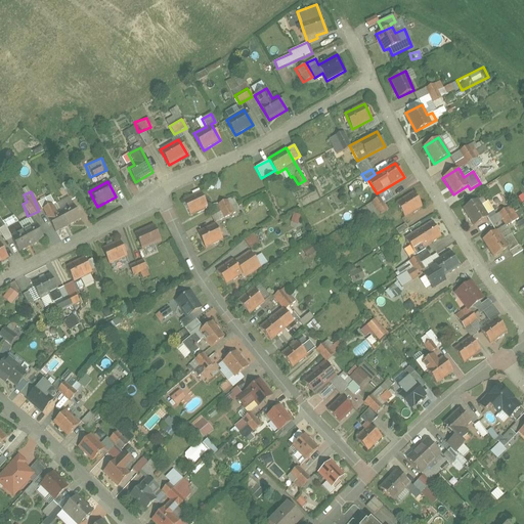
[(412,192),(395,203),(404,218),(422,208),(412,192)]
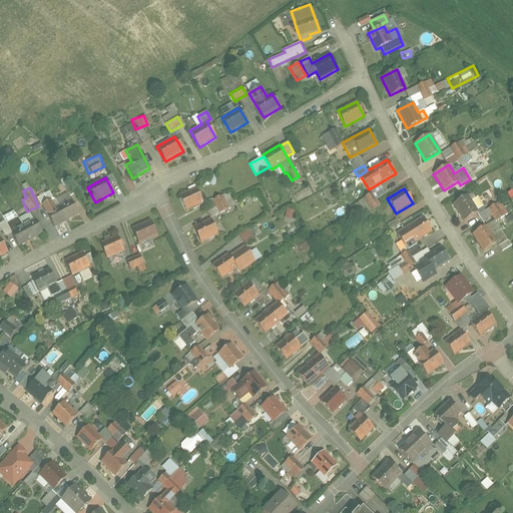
[(196,189),(178,197),(185,211),(202,203),(196,189)]
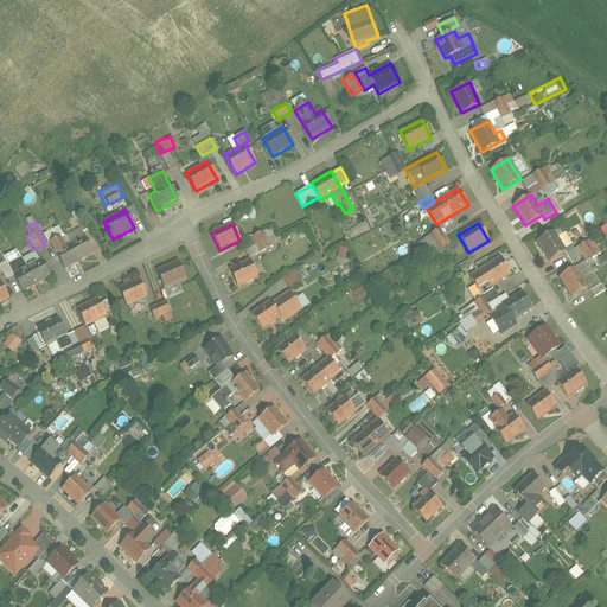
[(244,251),(248,260),(278,246),(270,230),(251,238),(256,247),(244,251)]
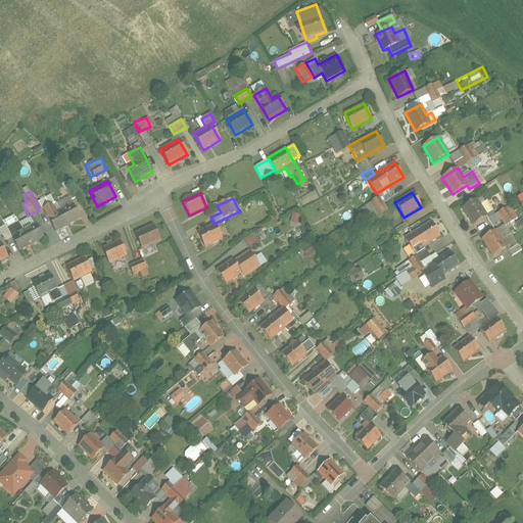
[(462,208),(472,225),(487,216),(477,198),(462,208)]
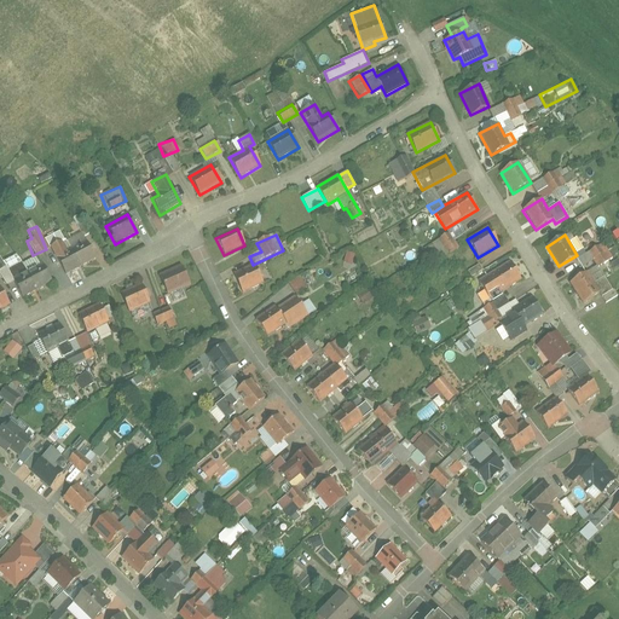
[(48,248),(64,276),(94,259),(85,241),(67,252),(61,242),(48,248)]
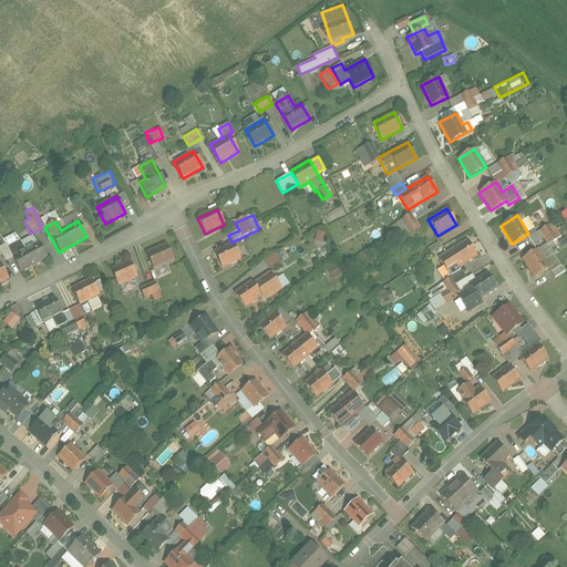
[(7,247),(20,274),(47,259),(38,243),(37,244),(32,235),(20,241),(19,240),(7,247)]
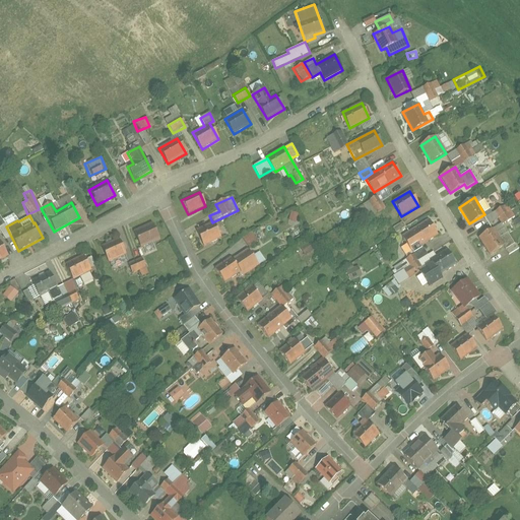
[(420,246),(437,236),(428,220),(402,237),(413,254),(421,248),(420,246)]
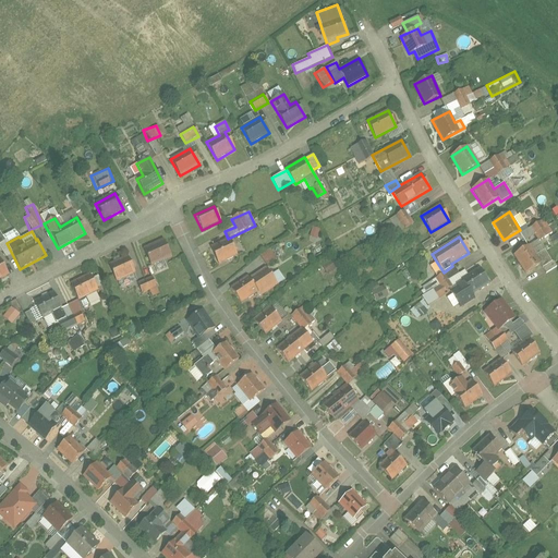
[(209,249),(218,265),(237,255),(228,239),(209,249)]
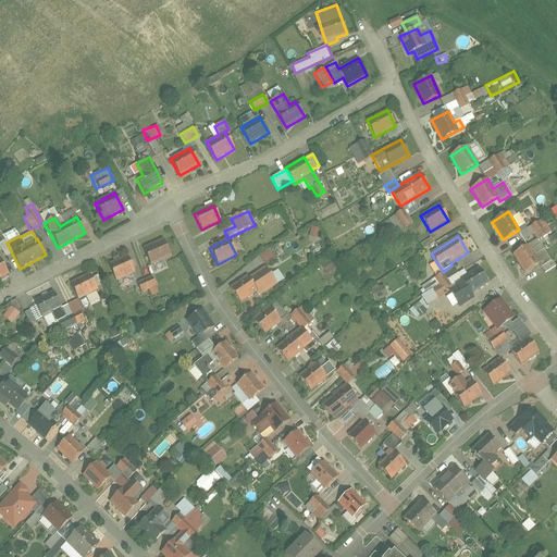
[(421,249),(431,243),(429,238),(419,244),(421,249)]
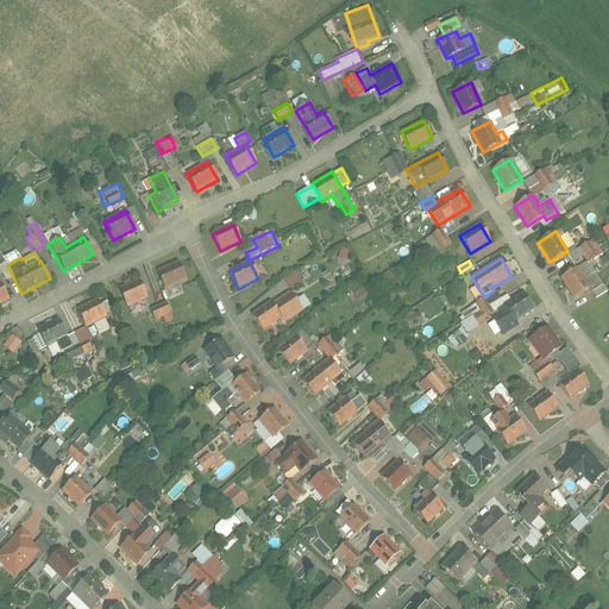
[(157,274),(164,292),(186,281),(179,264),(157,274)]
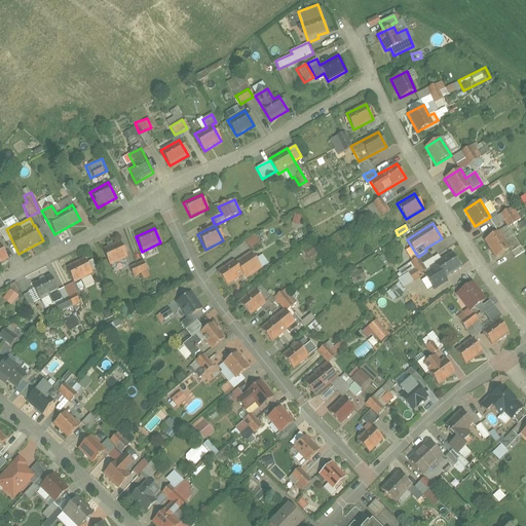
[(484,241),(495,258),(509,250),(511,253),(512,252),(520,247),(513,236),(504,242),(497,232),(484,241)]
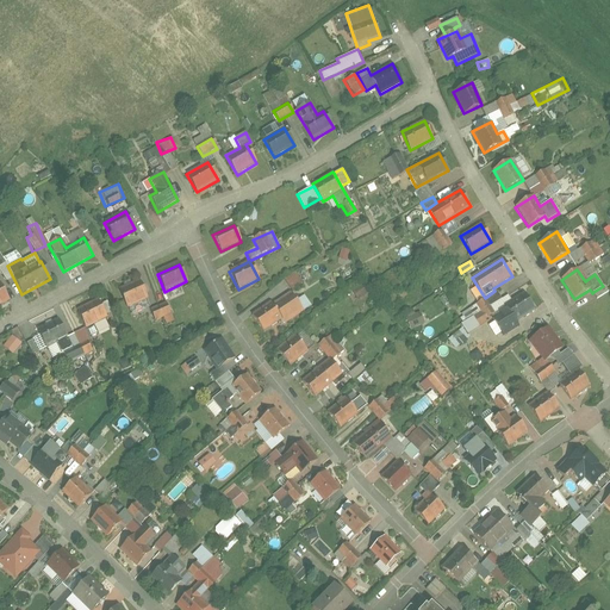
[(293,272),(281,279),(290,291),(300,282),(293,272)]
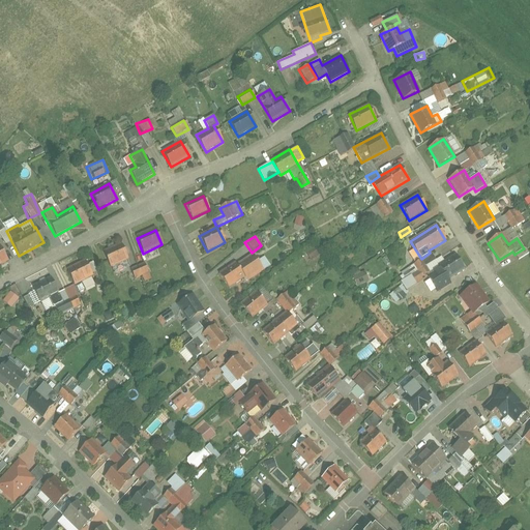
[(104,254),(111,268),(128,260),(121,245),(104,254)]
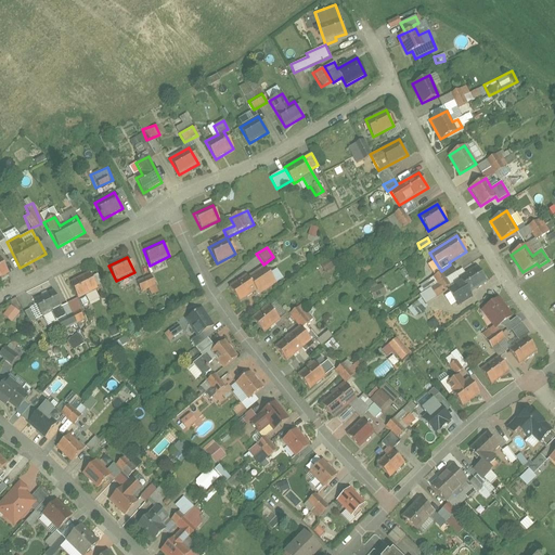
[(324,274),(333,266),(327,259),(319,268),(324,274)]
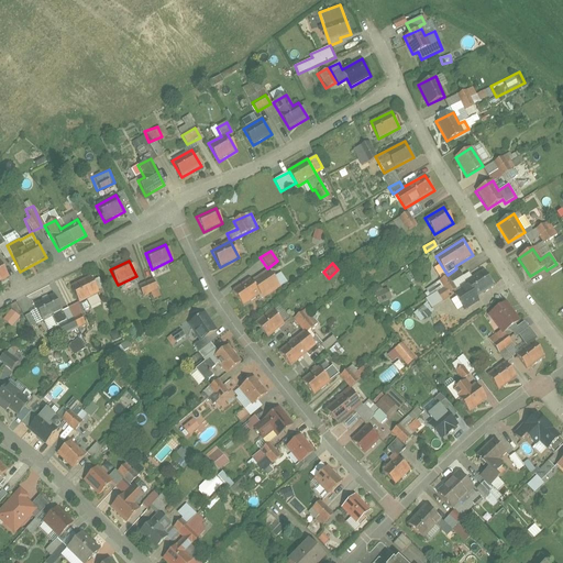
[(558,263),(556,264),(548,269),(551,276),(562,269),(558,263)]
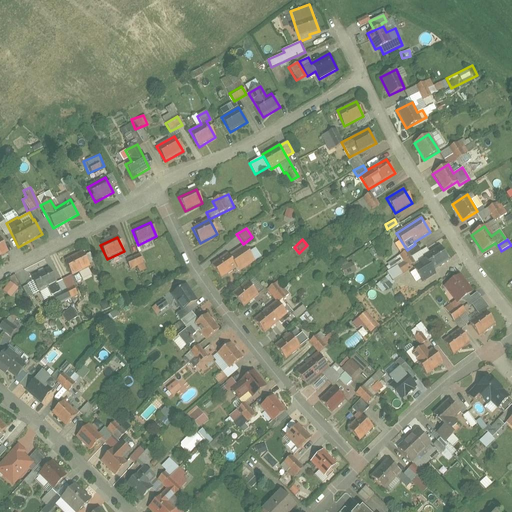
[(420,252),(415,244),(407,250),(405,251),(409,258),(411,257),(420,252)]
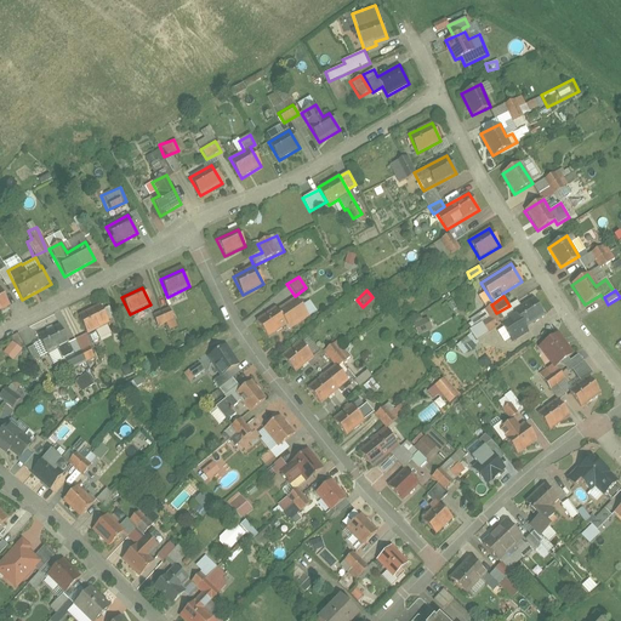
[(501,324),(512,342),(528,332),(524,328),(545,317),(534,297),(520,306),(513,309),(516,315),(505,322),(501,324)]
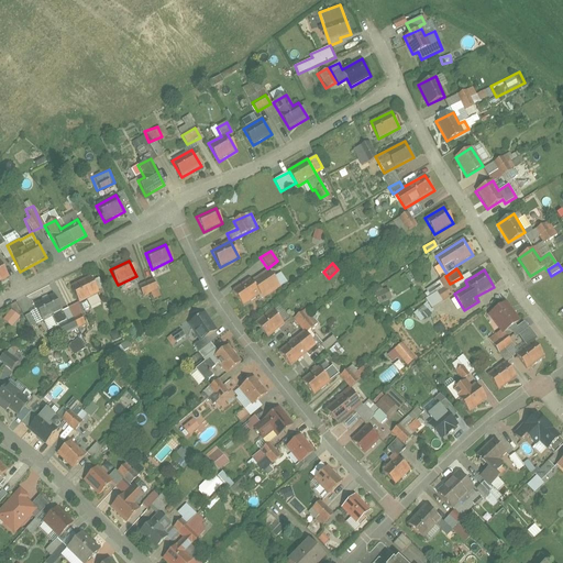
[(232,290),(243,306),(258,295),(262,299),(278,288),(267,272),(252,282),(250,279),(232,290)]
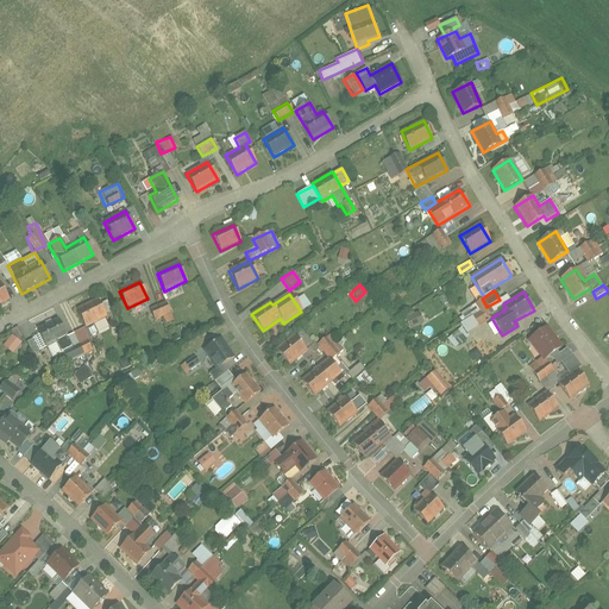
[(510,300),(507,295),(500,300),(489,306),(495,315),(506,309),(503,303),(510,300)]
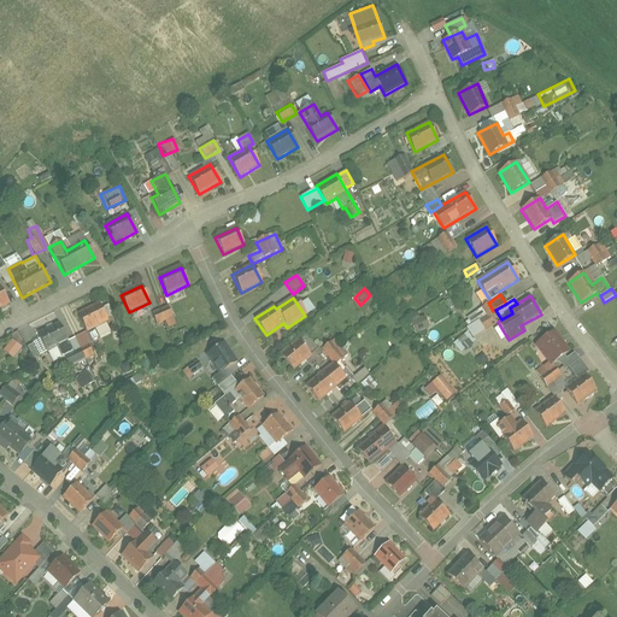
[(76,315),(86,333),(109,322),(99,304),(76,315)]
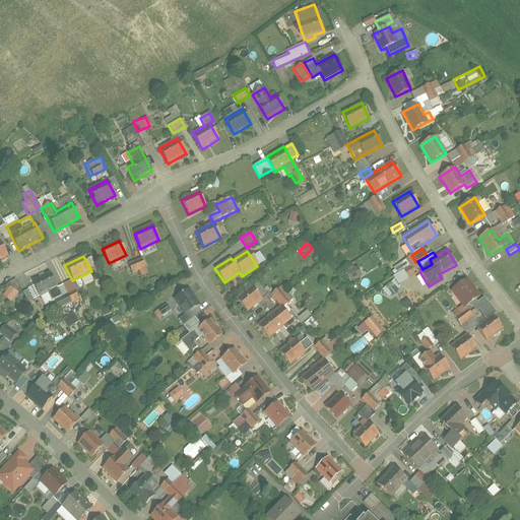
[(141,259),(128,264),(132,273),(145,268),(141,259)]
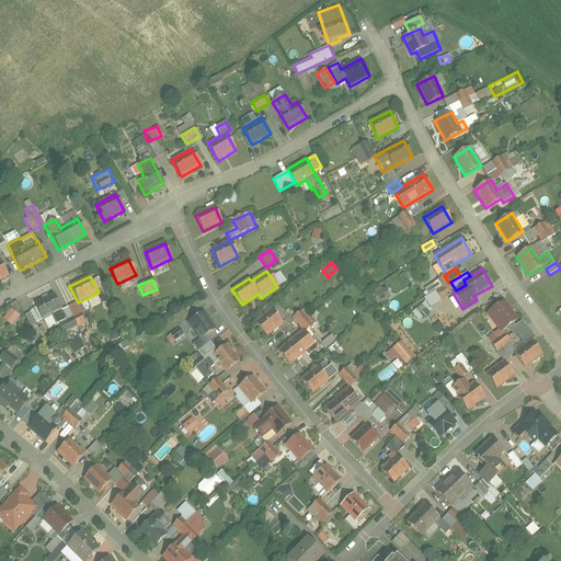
[(382,287),(370,294),(376,304),(388,297),(382,287)]
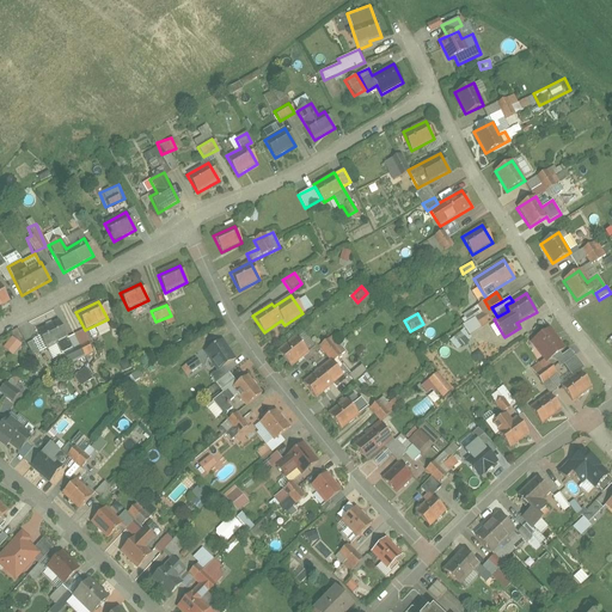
[(57,320),(37,331),(47,349),(55,344),(61,355),(62,354),(72,349),(67,340),(57,320)]
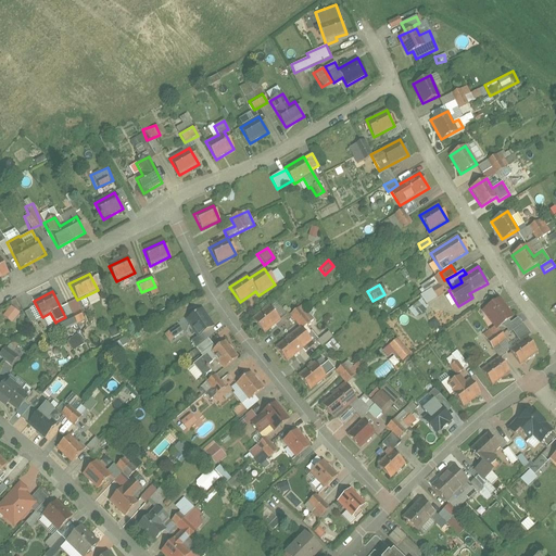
[(494,327),(495,329),(497,328),(508,320),(514,317),(500,298),(482,310),(494,327)]
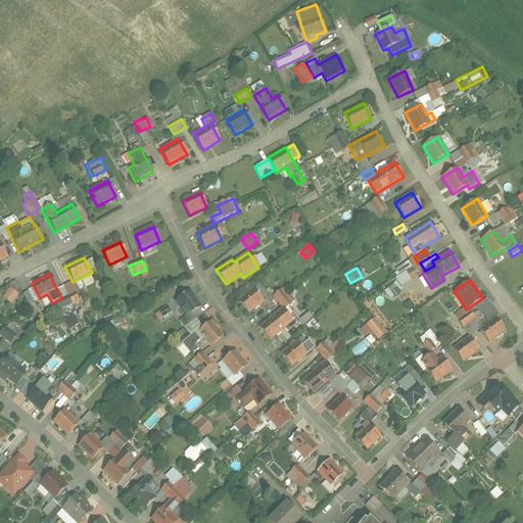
[(73,282),(62,287),(72,304),(79,301),(75,293),(77,291),(73,282)]
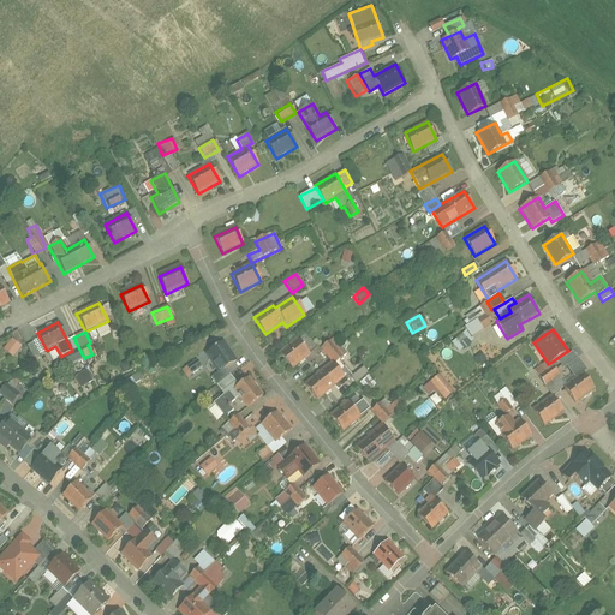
[(73,338),(67,341),(72,351),(63,356),(67,366),(84,358),(73,338)]
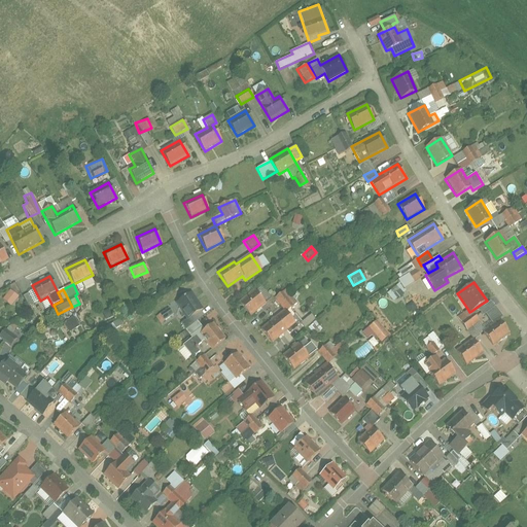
[(239,303),(250,317),(266,305),(254,290),(239,303)]
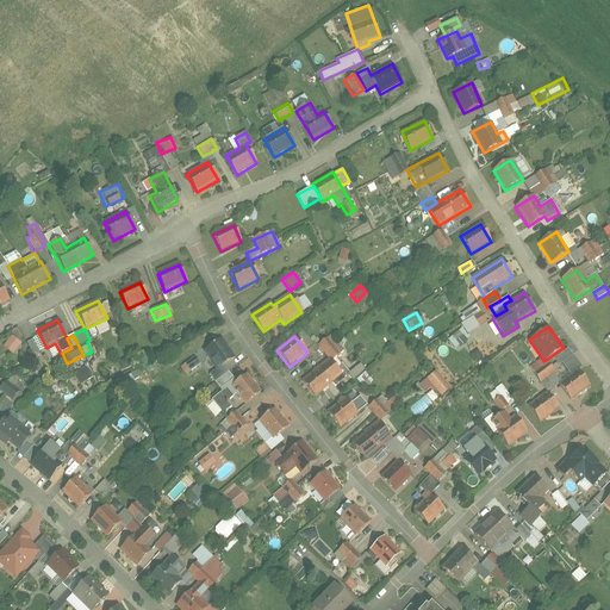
[(11,337),(4,347),(13,354),(20,343),(11,337)]
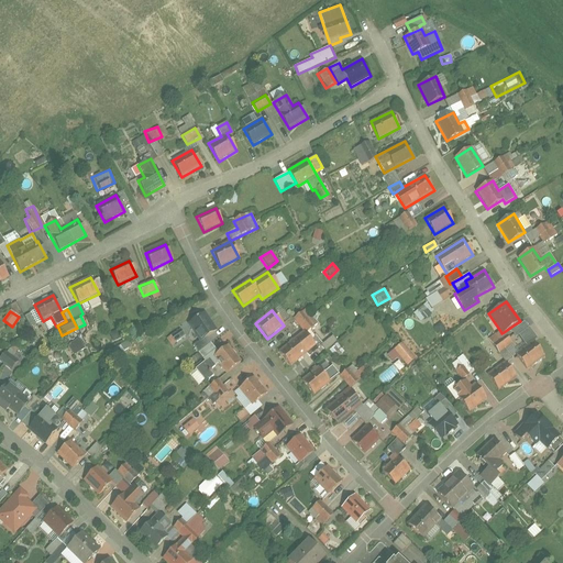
[(188,324),(200,342),(206,338),(217,330),(205,312),(188,324)]
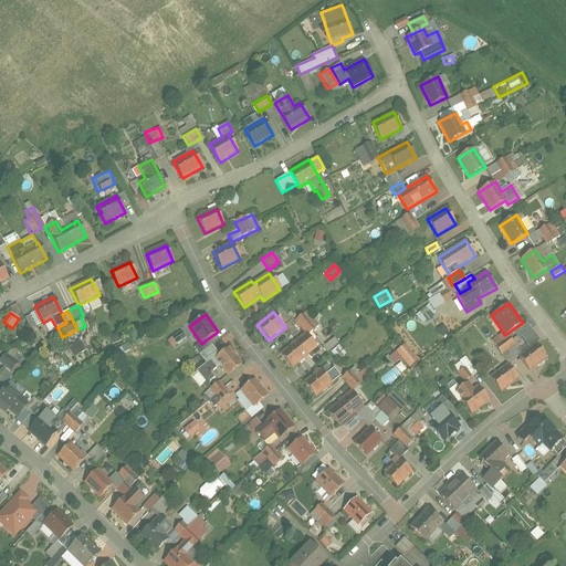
[(295,321),(306,335),(315,327),(304,314),(295,321)]
